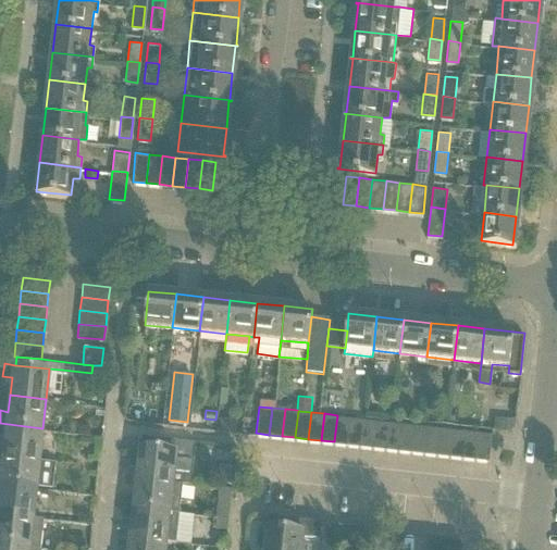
[(220,415),(219,428),(235,430),(237,417),(220,415)]
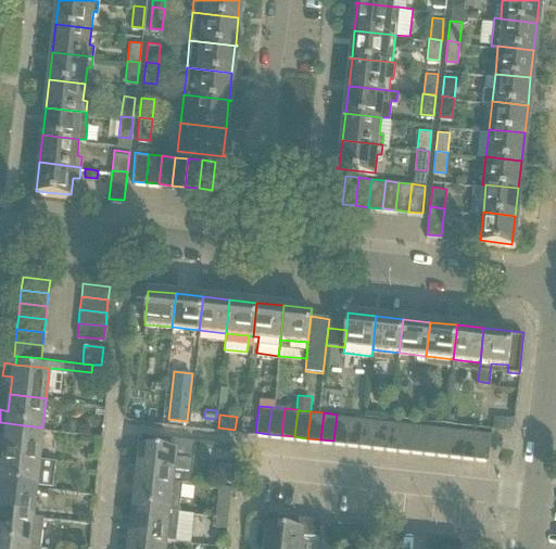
[(337,415),(333,441),(346,443),(349,416),(339,415),(337,415)]
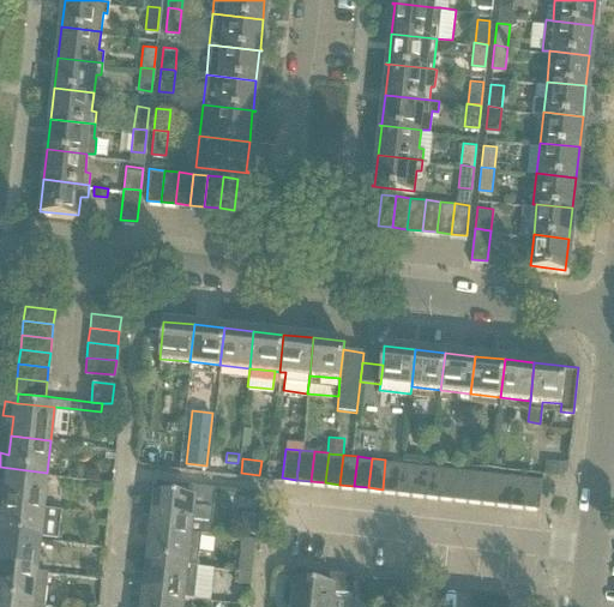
[(385,460),(383,490),(396,491),(399,461),(385,460)]
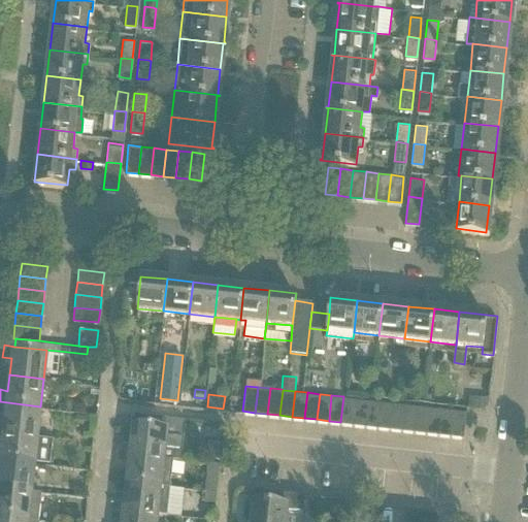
[(343,396),(340,422),(353,423),(356,398),(343,396)]
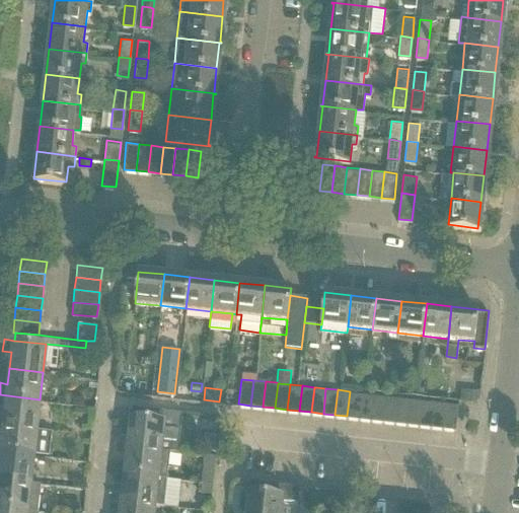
[(350,391),(347,416),(359,418),(362,392),(350,391)]
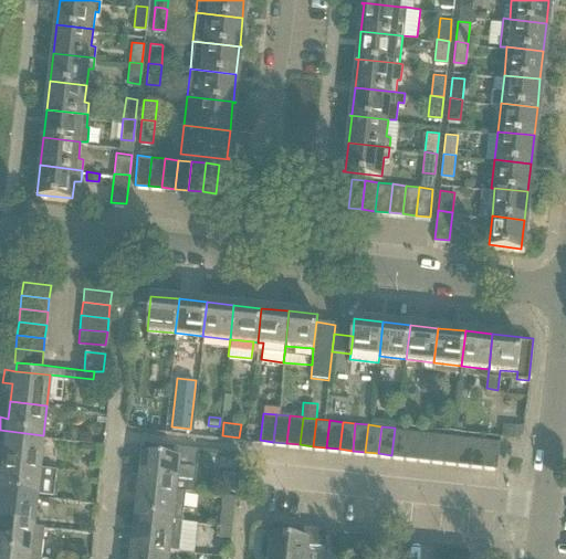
[(395,428),(391,455),(405,456),(408,429),(395,428)]
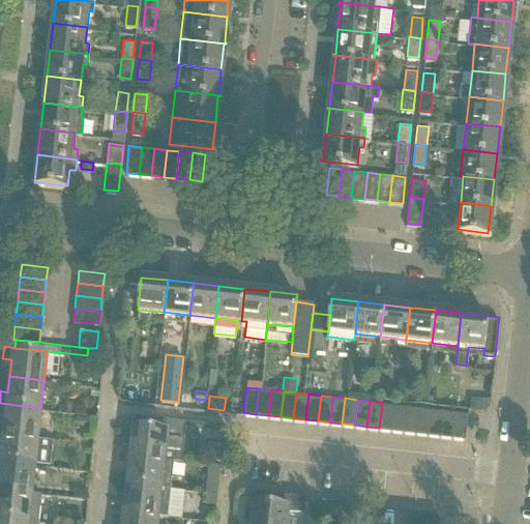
[(382,402),(379,428),(391,429),(394,404),(382,402)]
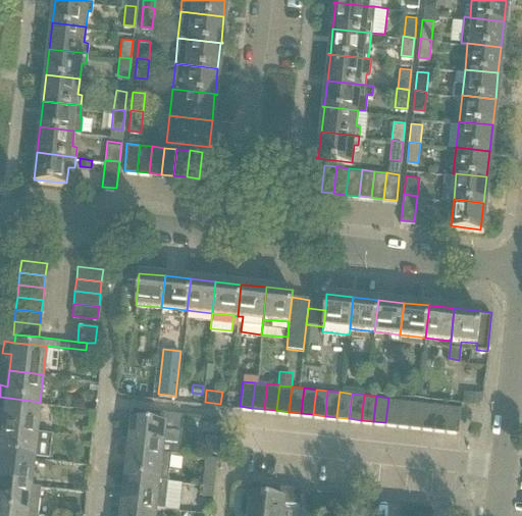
[(0,408),(5,409),(3,425),(37,428),(40,402),(0,397),(0,408)]
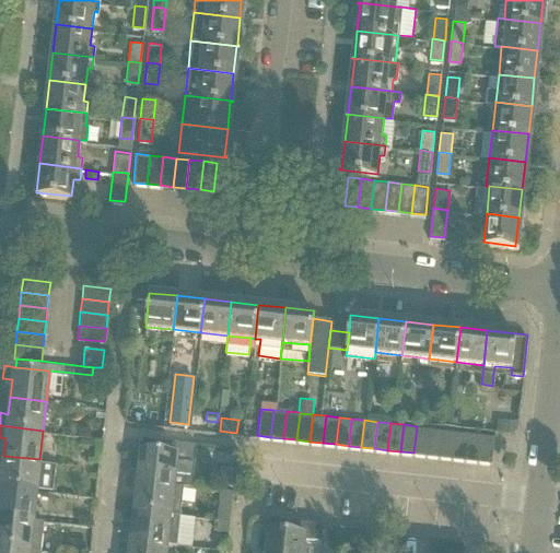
[(417,426),(413,453),(427,455),(430,427),(417,426)]
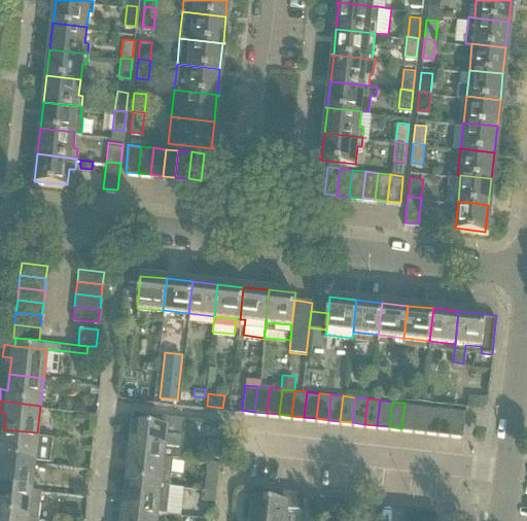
[(405,403),(401,428),(414,429),(417,404),(405,403)]
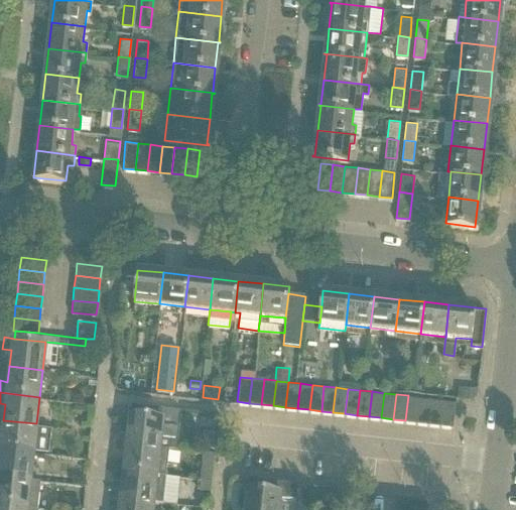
[(408,395),(405,420),(417,421),(419,397),(408,395)]
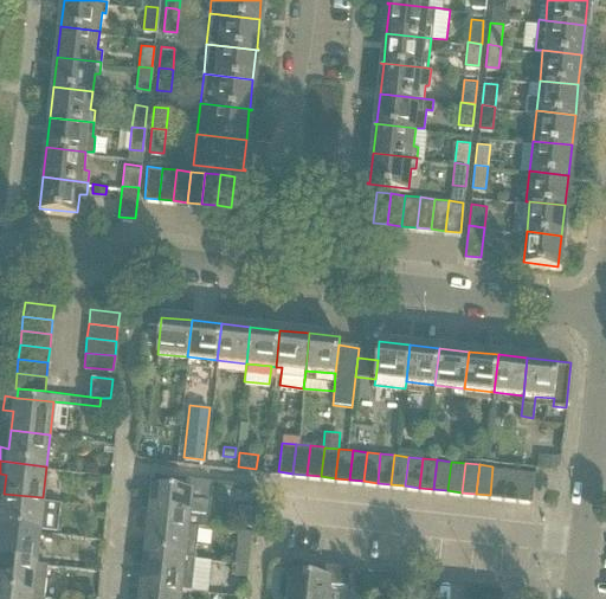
[(492,467),(490,495),(504,497),(507,468),(492,467)]
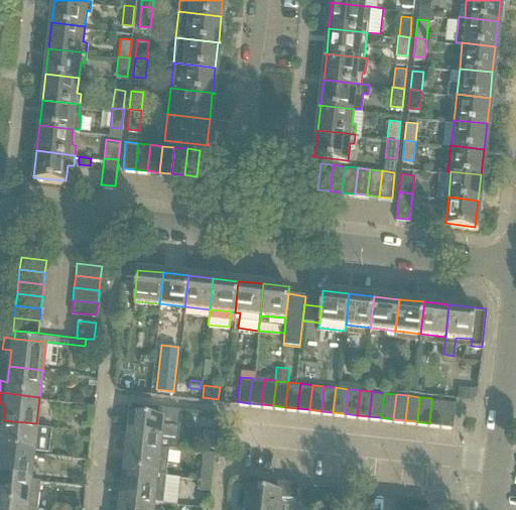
[(431,398),(429,423),(440,424),(443,399),(431,398)]
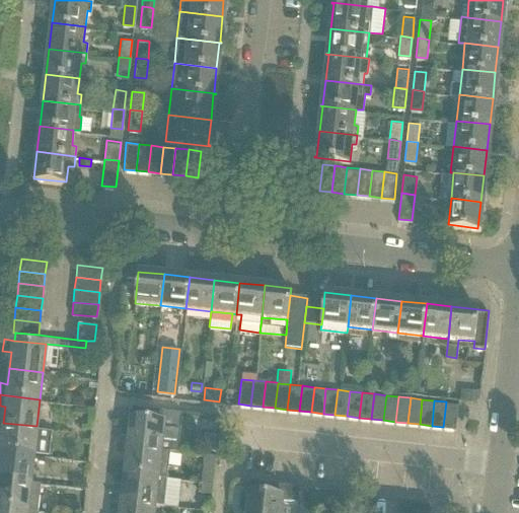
[(446,401),(443,427),(455,428),(458,404),(446,401)]
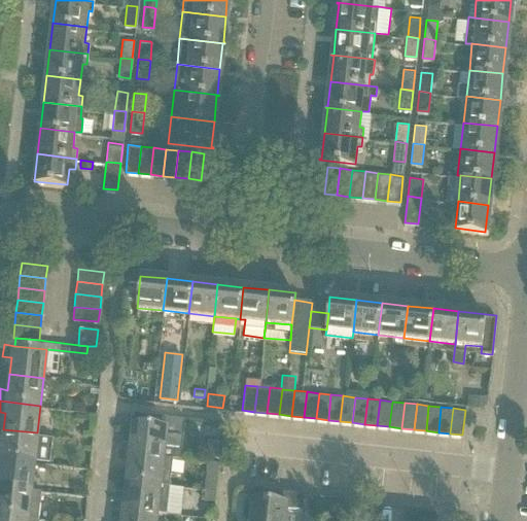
[(131,433),(129,451),(163,454),(164,448),(180,450),(184,416),(134,410),(132,423),(124,422),(123,432),(131,433)]
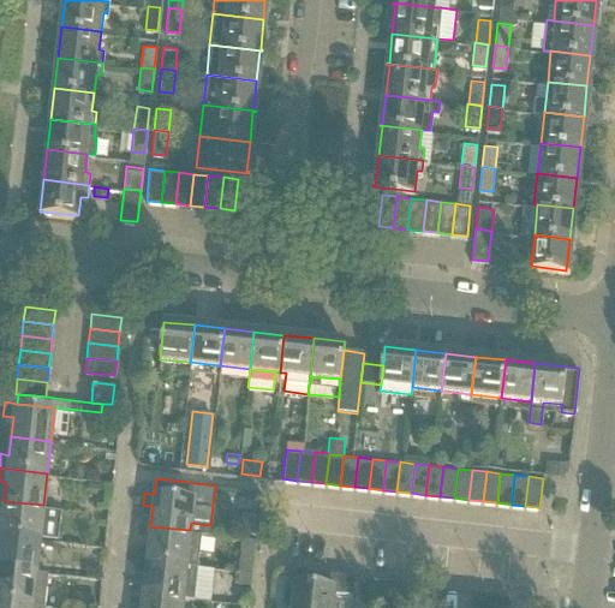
[(0,519),(0,532),(40,537),(43,505),(4,501),(1,519),(0,519)]
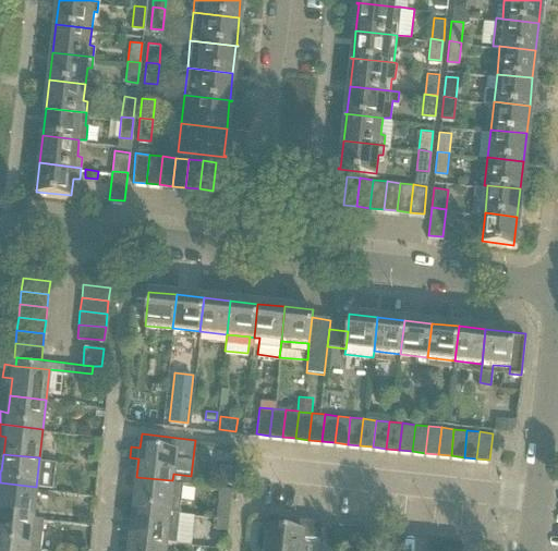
[(125,493),(124,505),(178,511),(181,481),(172,480),(136,477),(134,494),(125,493)]
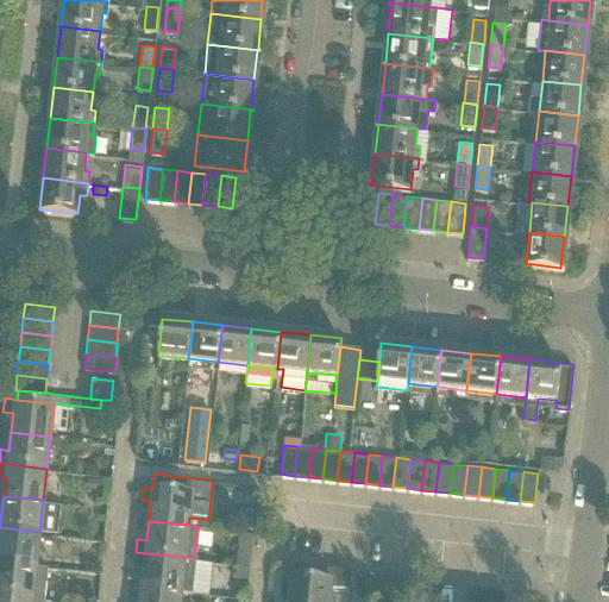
[(0,559),(36,564),(39,537),(39,532),(0,527),(0,559)]
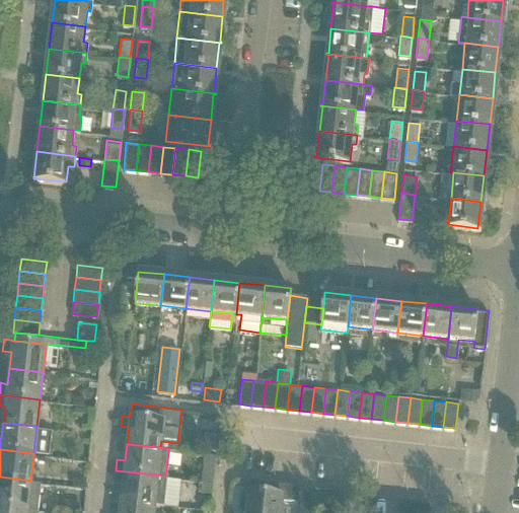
[(203,461),(201,481),(207,481),(212,482),(213,482),(215,462),(203,461)]
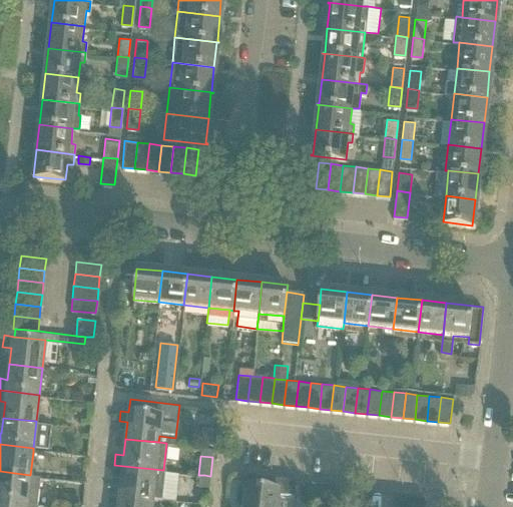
[(114,465),(113,476),(121,477),(119,492),(152,496),(152,497),(160,497),(175,499),(178,472),(163,470),(114,465)]
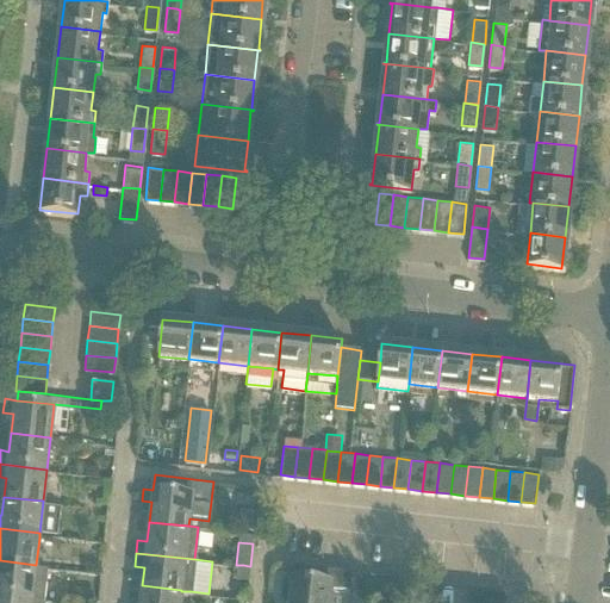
[(0,592),(32,597),(43,598),(47,566),(36,565),(0,560),(0,592)]
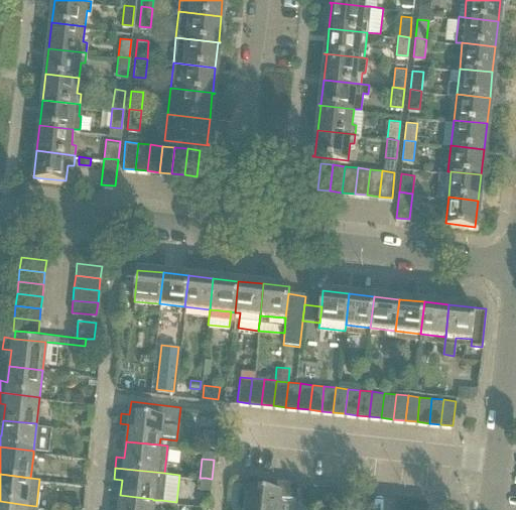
[(246,499),(245,509),(278,509),(280,496),(296,497),(298,482),(249,477),(248,488),(239,487),(238,498),(246,499)]
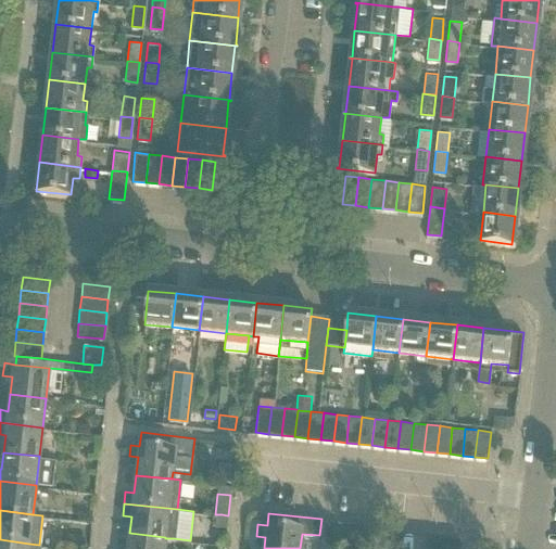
[(215,514),(214,524),(227,526),(228,515),(227,515),(222,514),(215,514)]
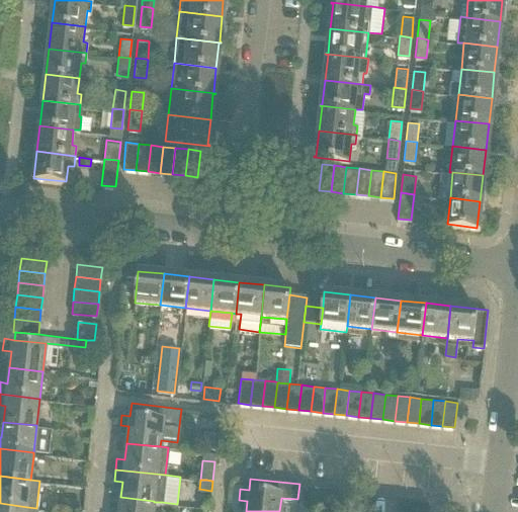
[(63,497),(62,510),(78,511),(80,498),(63,497)]
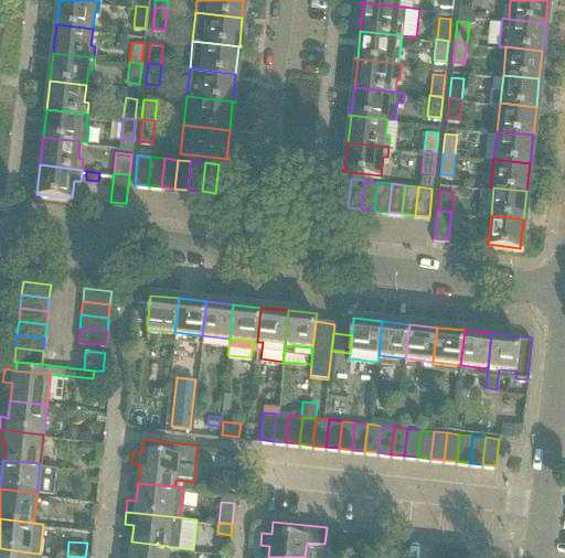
[(167,557),(168,547),(168,546),(131,542),(129,557),(167,557)]
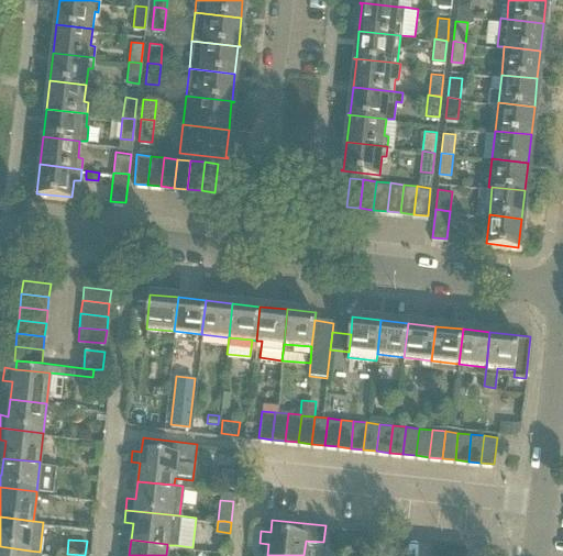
[(0,546),(0,555),(39,555),(40,552),(30,551),(0,546)]
